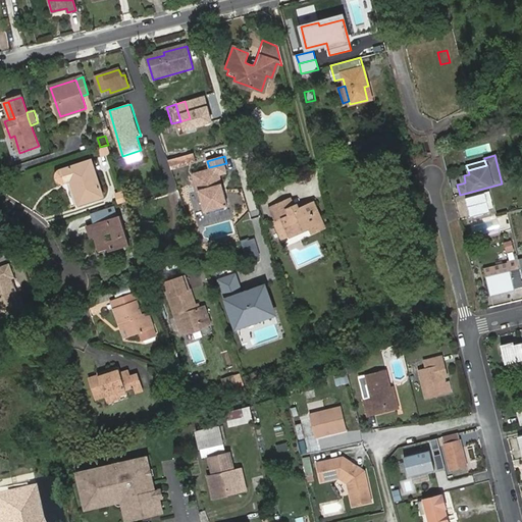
[(104,198),(93,161),(68,169),(62,171),(60,172),(58,173),(58,175),(58,176),(57,178),(58,179),(59,180),(59,181),(61,183),(62,184),(63,184),(65,184),(66,184),(75,208),(81,206),(104,198)]
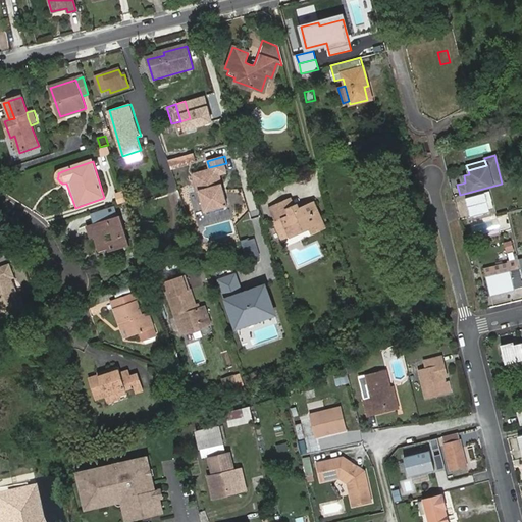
[(229,173),(226,163),(209,167),(209,169),(193,174),(199,192),(200,192),(206,212),(230,206),(221,175),(229,173)]
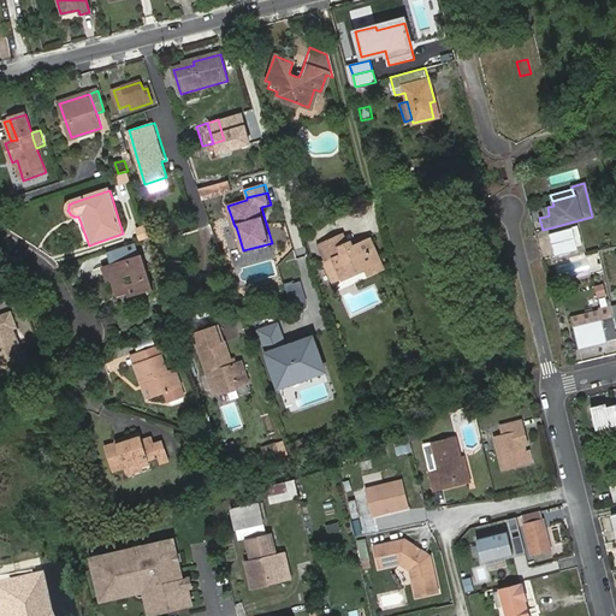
[(315,218),(298,223),(301,231),(318,226),(315,218)]
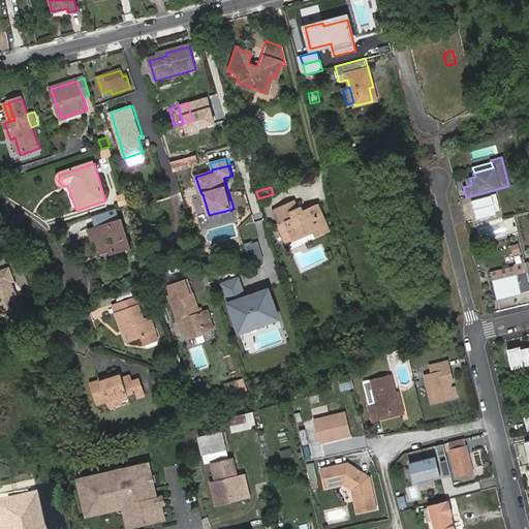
[(121,206),(129,204),(127,193),(119,194),(121,206)]
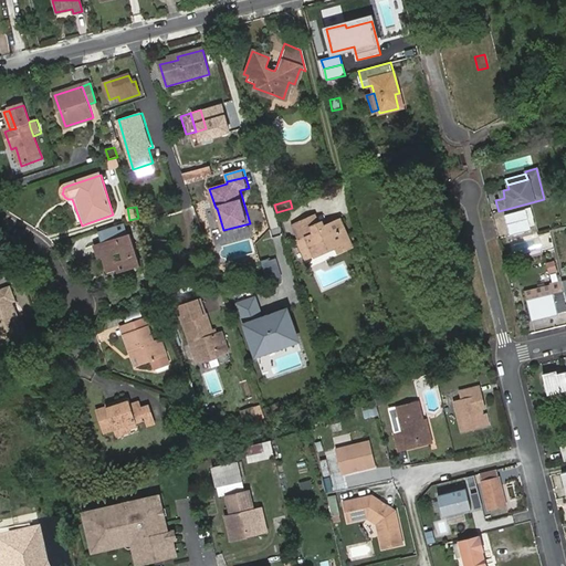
[(526,209),(505,215),(511,234),(531,229),(526,209)]
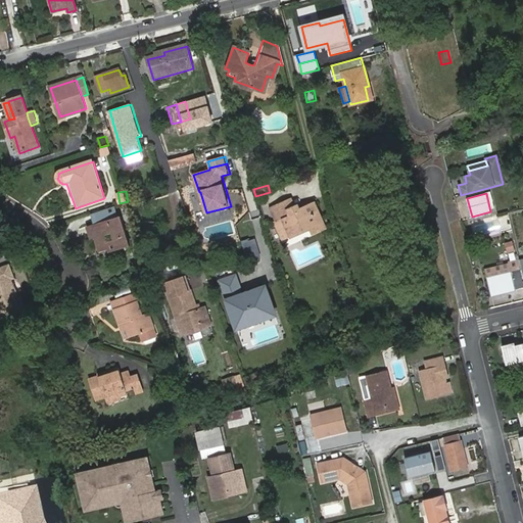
[(271,210),(278,225),(283,223),(290,238),(290,240),(311,231),(313,237),(326,232),(315,206),(300,212),(297,214),(294,209),(290,211),(286,204),(271,210)]
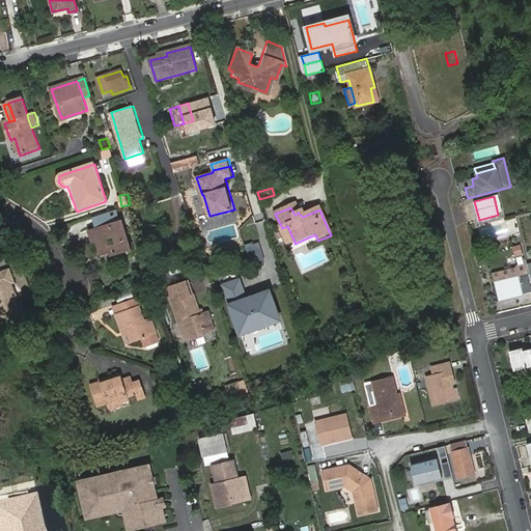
[(124,216),(90,227),(94,241),(99,240),(103,253),(111,250),(112,254),(135,247),(124,216)]
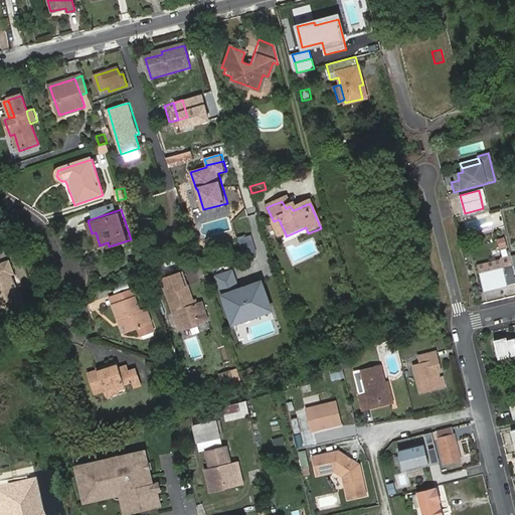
[(279,219),(274,221),(280,237),(286,234),(279,219)]
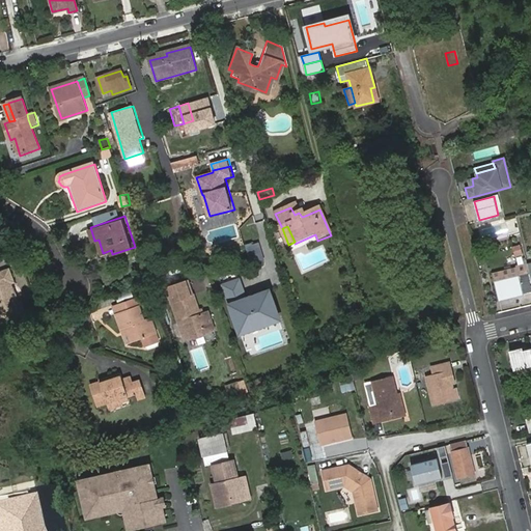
[(247,244),(249,258),(263,255),(260,241),(247,244)]
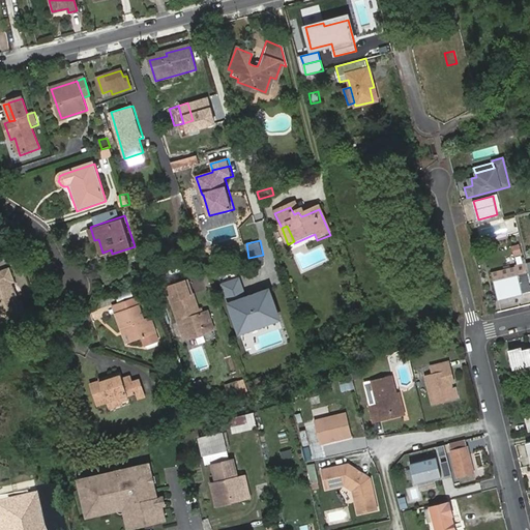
[(518,242),(508,245),(512,257),(521,254),(518,242)]
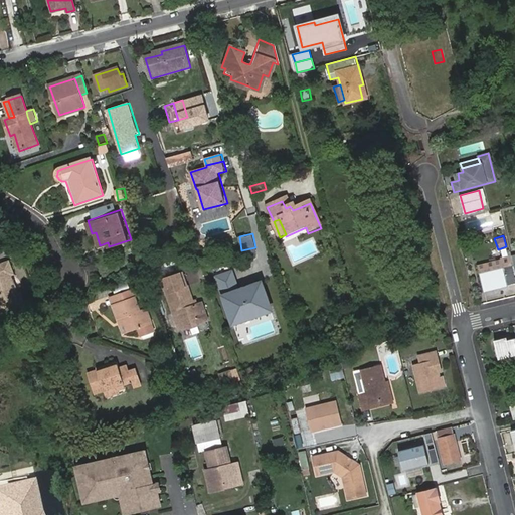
[(211,255),(201,259),(205,269),(214,266),(211,255)]
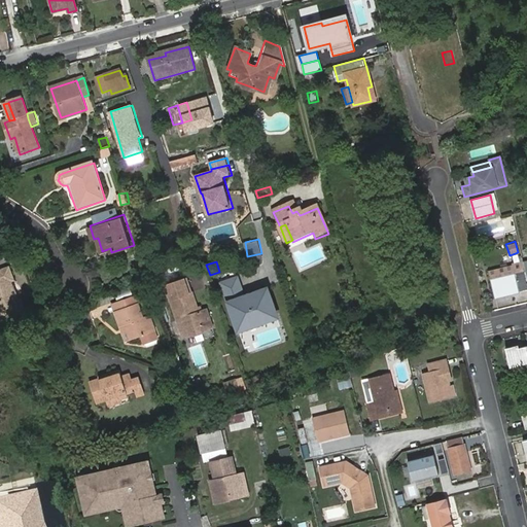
[(490,280),(526,272),(523,261),(488,271),(490,280)]
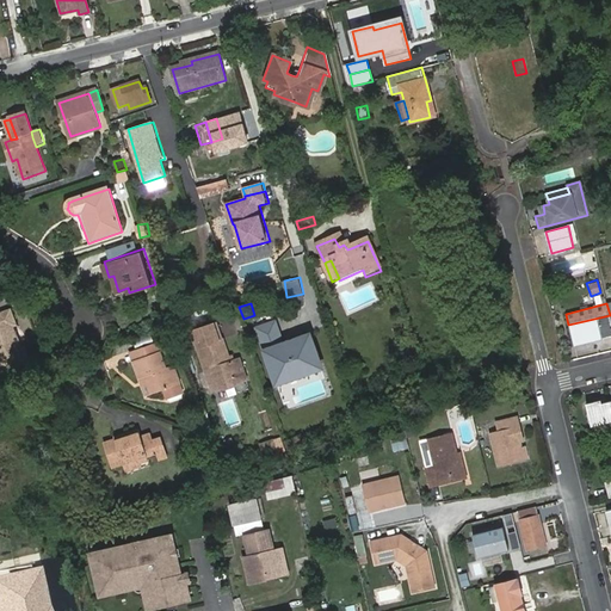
[(31,362),(26,345),(23,346),(22,340),(19,341),(16,331),(18,331),(17,325),(19,323),(13,306),(0,309),(0,366),(1,371),(31,362)]
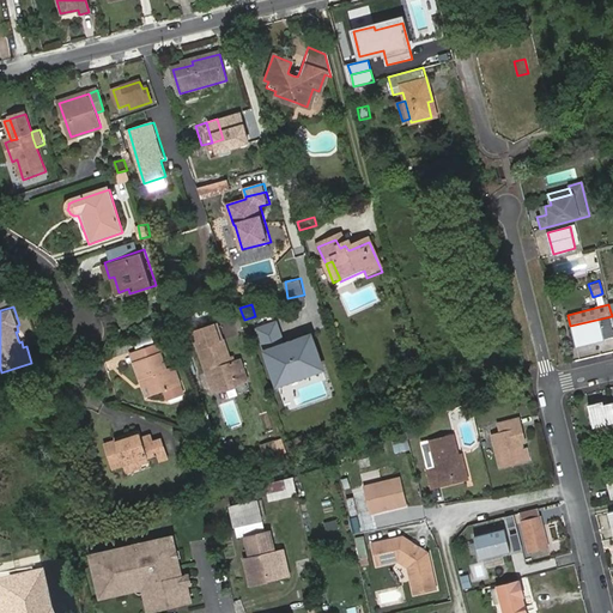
[(575,345),(612,335),(612,322),(612,316),(570,326),(575,345)]
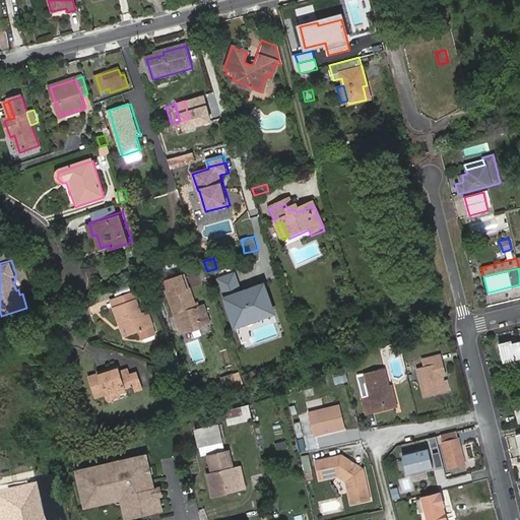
[(236,274),(220,279),(229,303),(237,326),(274,313),(266,289),(244,298),(236,274)]
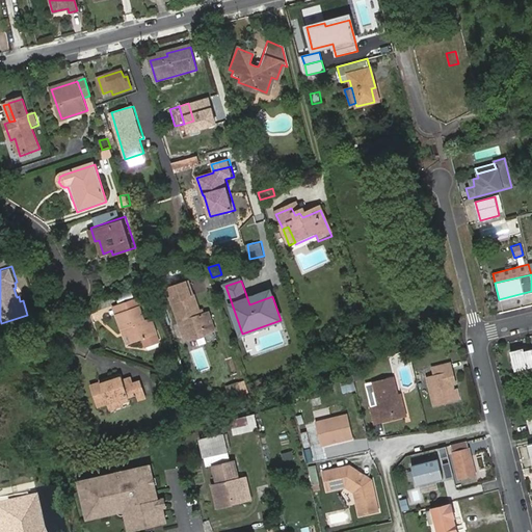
[(155,282),(143,286),(145,292),(157,289),(155,282)]
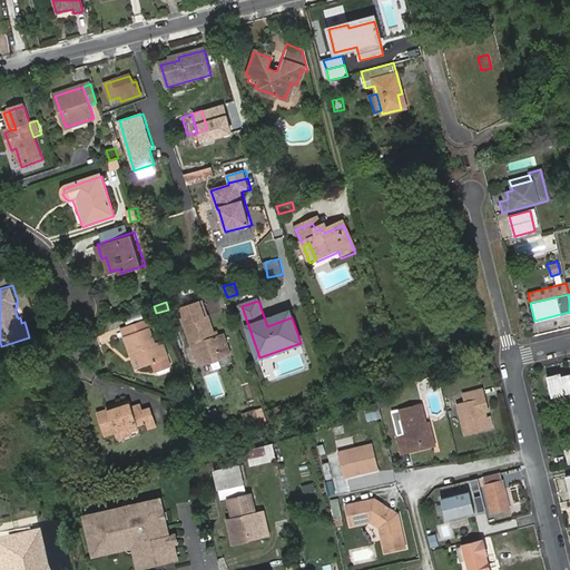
[(209,337),(214,335),(208,318),(205,320),(200,304),(180,311),(198,366),(208,363),(210,364),(219,362),(220,359),(229,356),(224,337),(217,340),(215,340),(210,341),(209,337)]
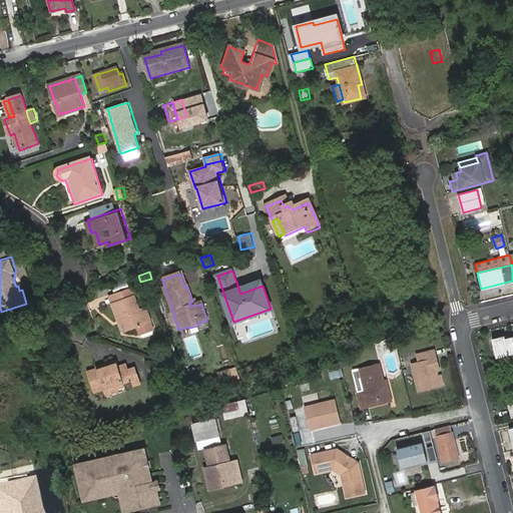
[(151,285),(144,288),(146,296),(154,294),(151,285)]
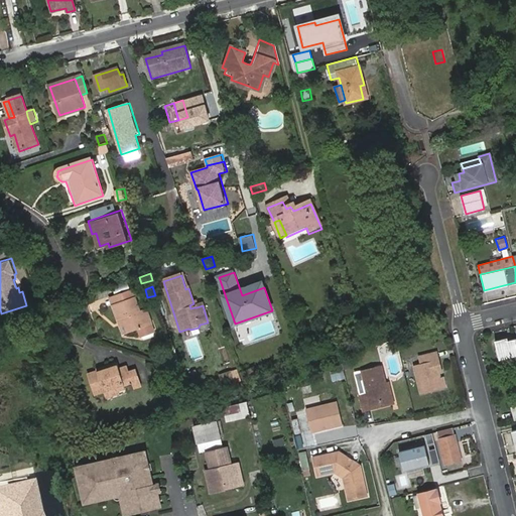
[(113,305),(119,320),(123,319),(127,335),(138,331),(151,327),(146,310),(141,312),(136,297),(134,290),(130,291),(116,296),(118,303),(113,305)]
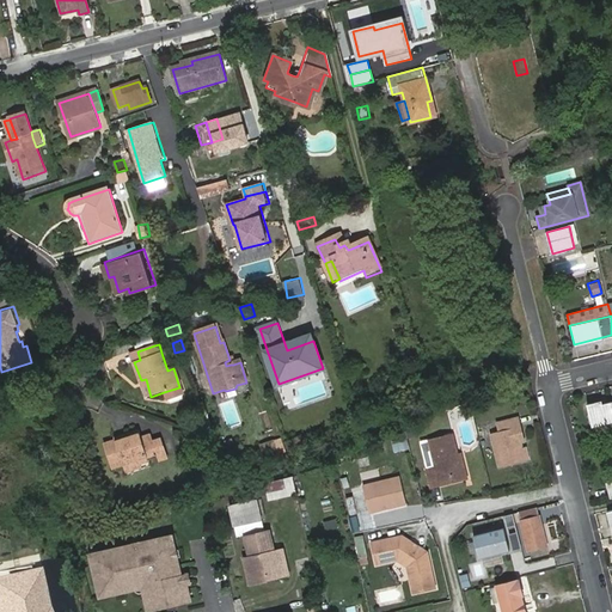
[(146,379),(141,380),(147,398),(151,397),(146,379)]
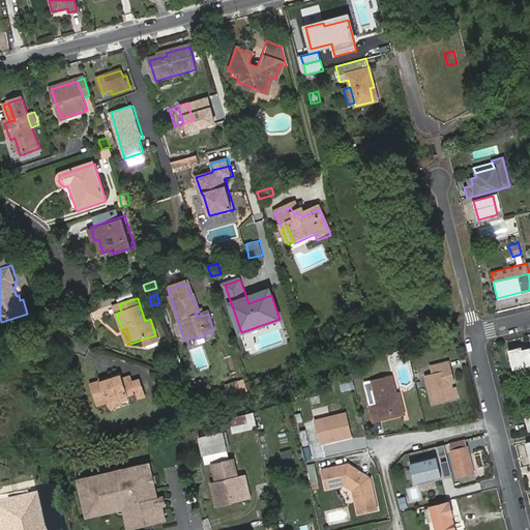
[(157,343),(155,335),(142,340),(144,348),(147,349),(156,346),(157,343)]
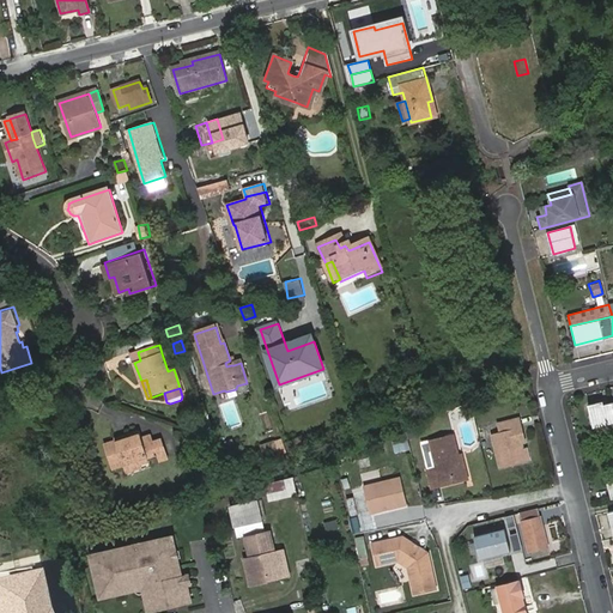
[(612,422),(612,401),(605,405),(604,401),(595,402),(596,406),(588,408),(593,428),(612,422)]
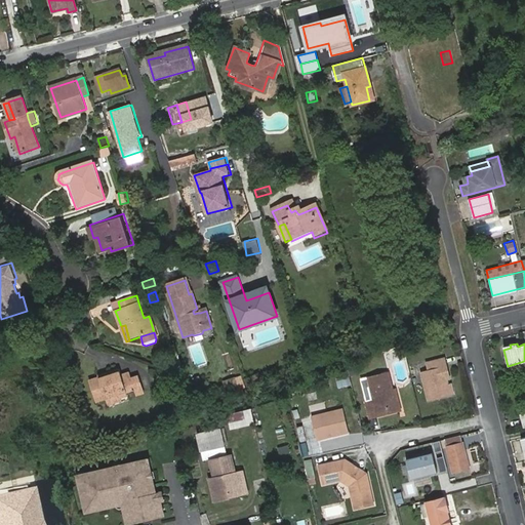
[(443,366),(441,358),(427,362),(429,370),(421,372),(429,401),(450,396),(447,384),(446,379),(450,378),(446,366),(443,366)]
